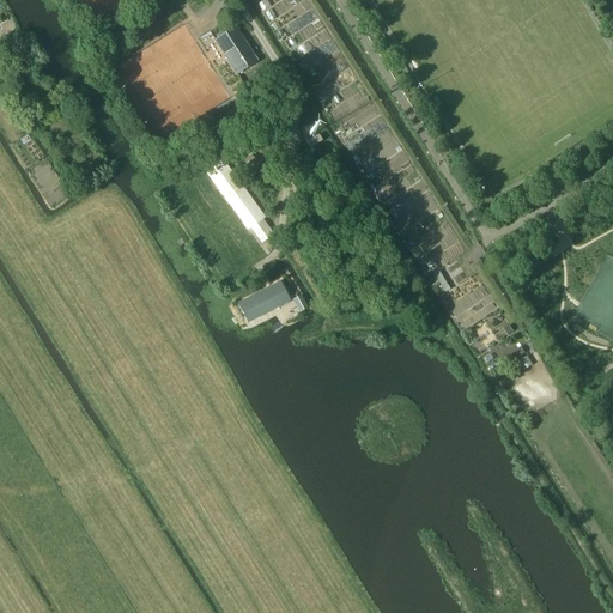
[(258,64),(252,54),(234,26),(213,40),(237,77),(258,64)]
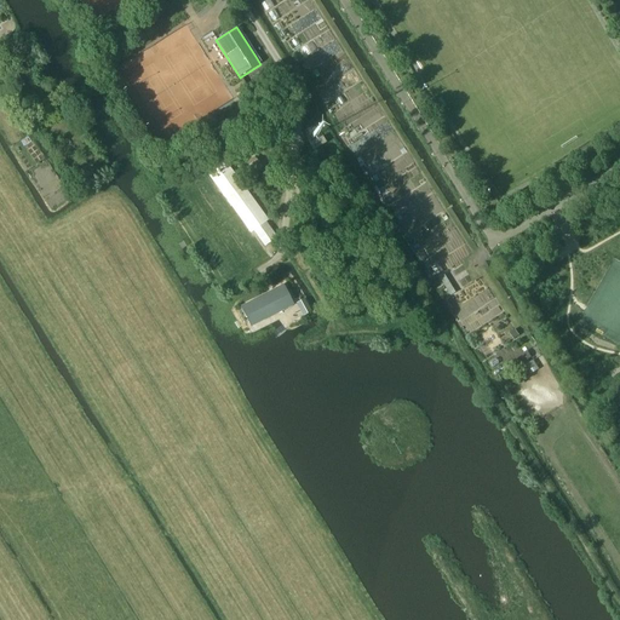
[(315,150),(326,144),(322,138),(311,144),(315,150)]
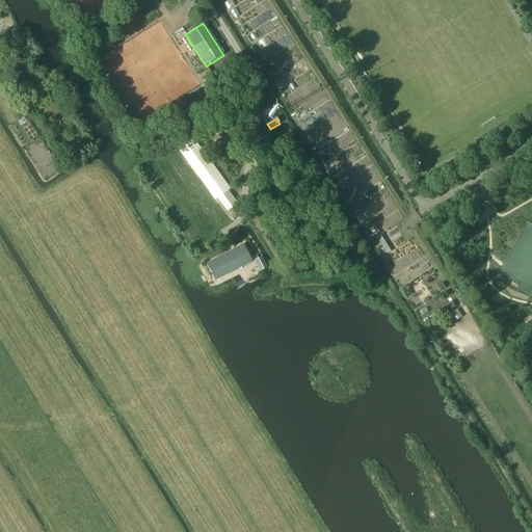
[(228,191),(218,197),(217,198),(227,212),(237,205),(228,191)]
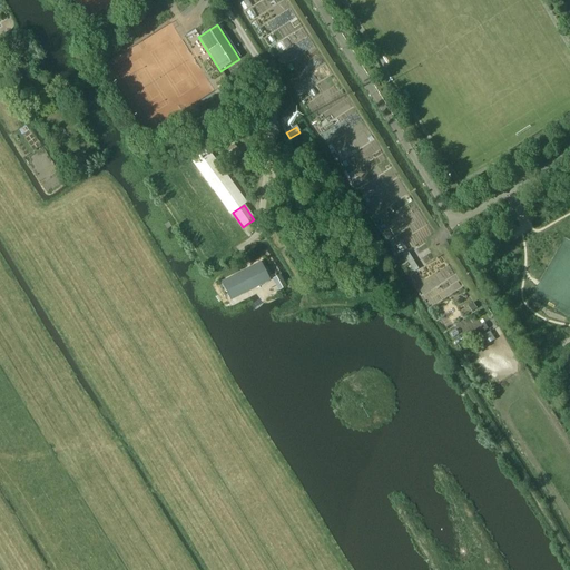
[(232,301),(269,281),(261,264),(223,283),(232,301)]
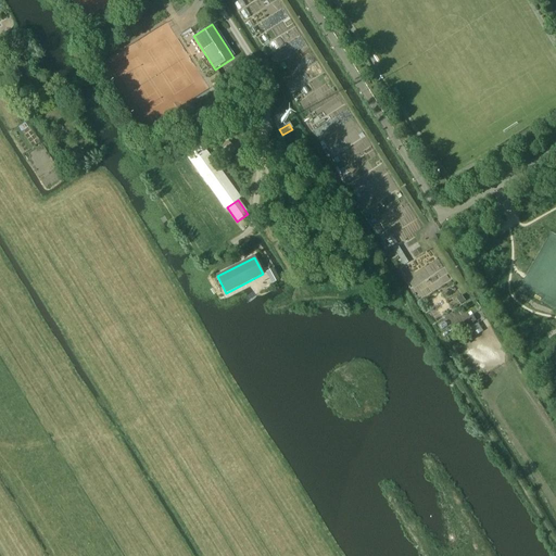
[(273,268),(269,270),(265,273),(272,283),(278,280),(273,268)]
